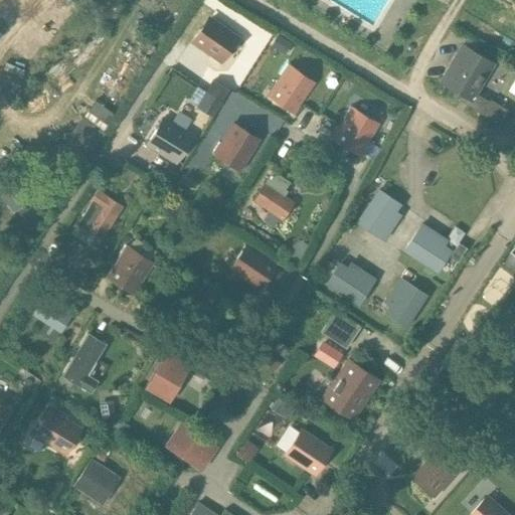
[(220,63),(238,38),(210,18),(202,30),(200,29),(191,41),(210,54),(209,56),(220,63)]
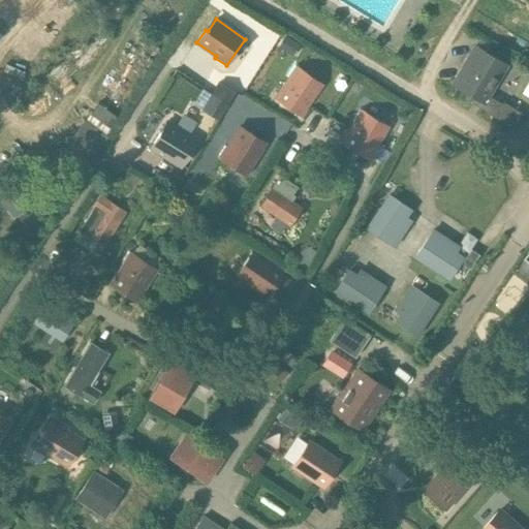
[(285,36),(279,48),(288,53),(293,42),(285,36)]
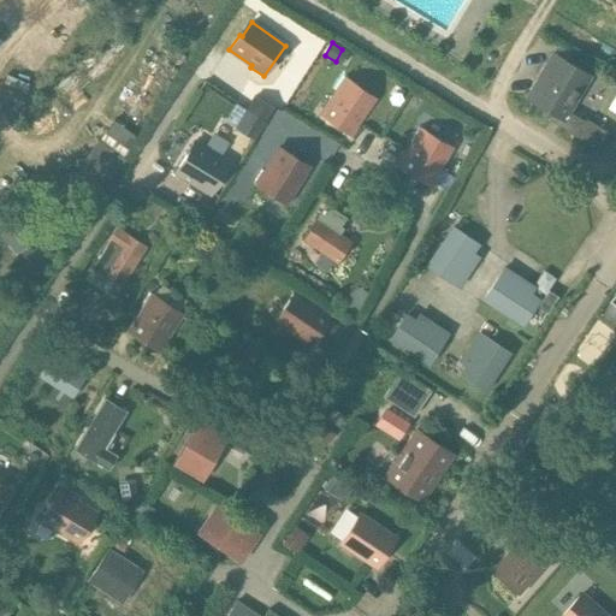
[(591,76),(554,53),(527,98),(562,119),(558,125),(597,148),(606,132),(586,119),(585,122),(568,112),(591,76)]
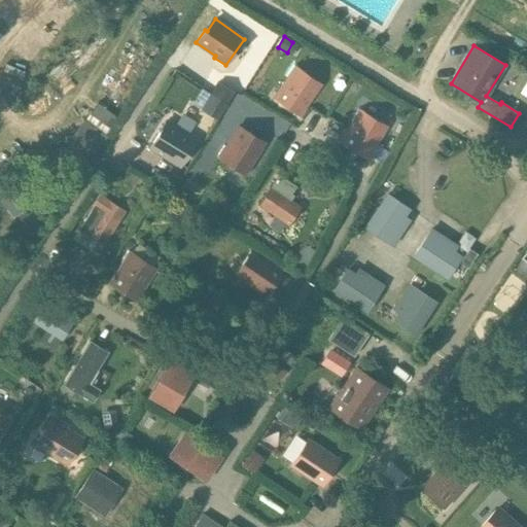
[(301,112),(320,83),(294,65),(286,76),(288,77),(275,97),(286,106),(288,104),(301,112)]
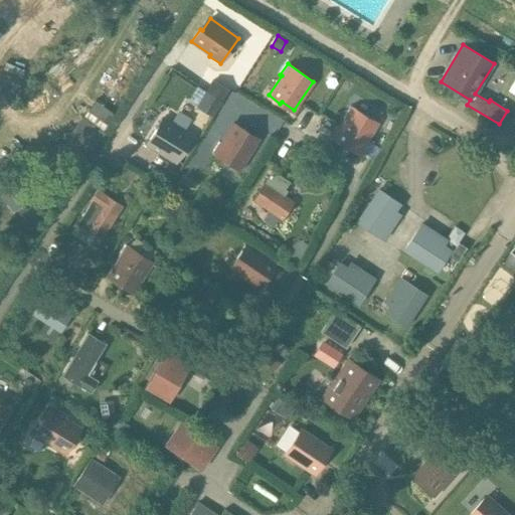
[(211,79),(196,106),(214,115),(228,89),(211,79)]
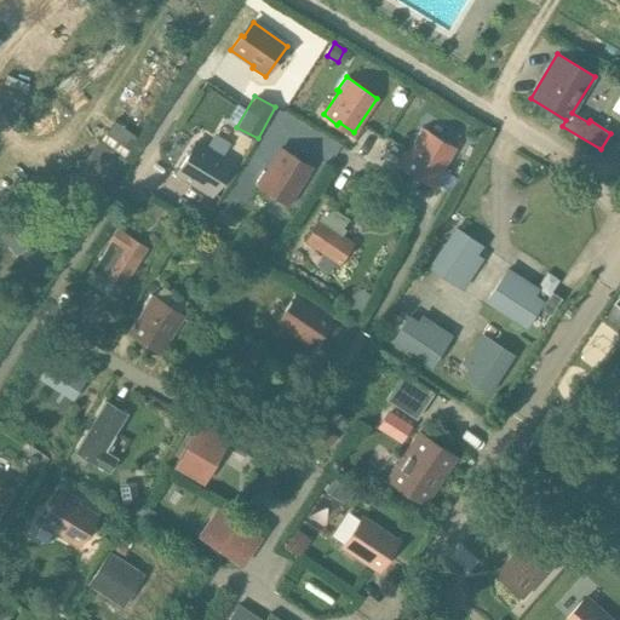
[(434,183),(454,148),(422,128),(413,142),(415,143),(401,167),(417,177),(418,174),(434,183)]
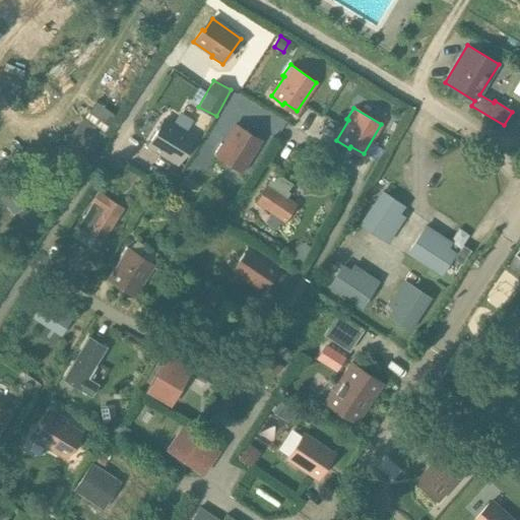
[(194,137),(165,119),(147,145),(178,164),(194,137)]
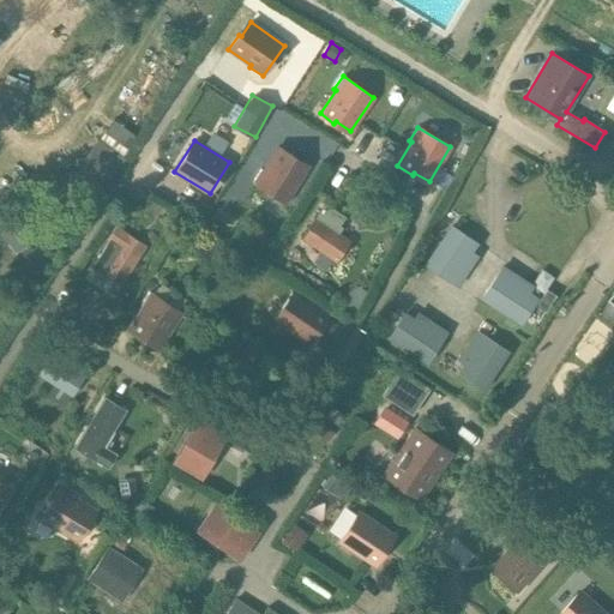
[(278,146),(264,170),(262,169),(253,182),(286,203),(306,168),(292,158),(293,156),(278,146)]
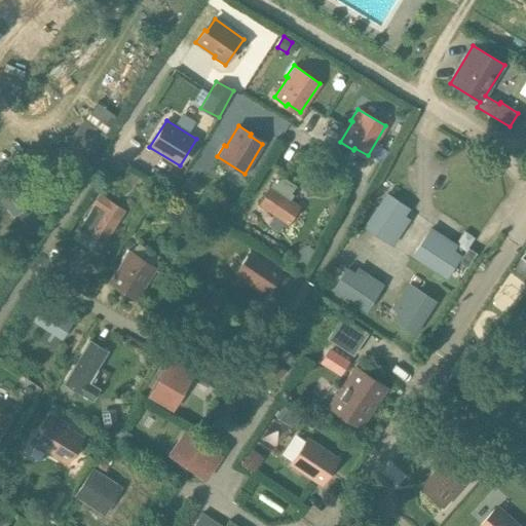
[(296,186),(278,174),(258,204),(273,216),(267,225),(279,232),(286,224),(289,226),(302,208),(288,198),(296,186)]
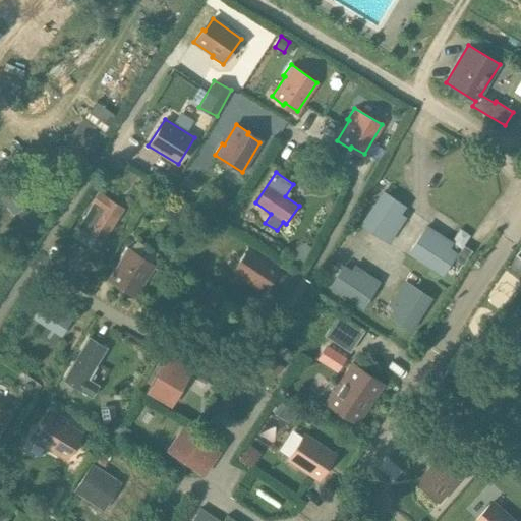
[(191,188),(181,181),(175,189),(185,196),(191,188)]
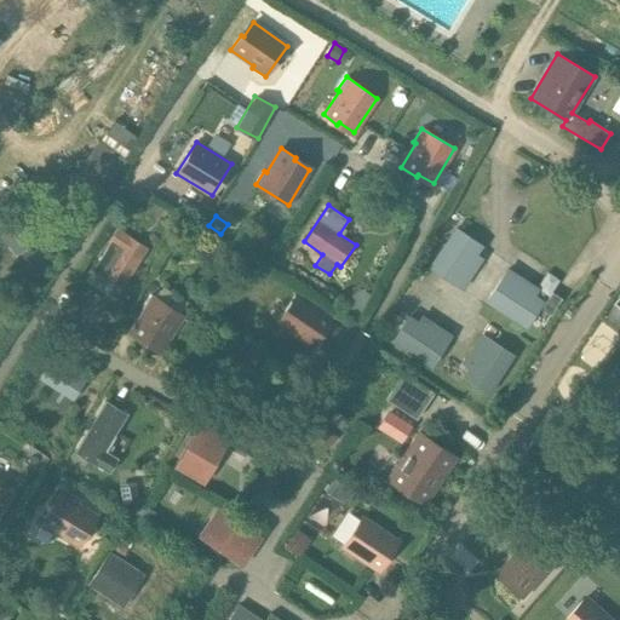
[(18,217),(0,231),(0,237),(13,254),(34,237),(18,217)]
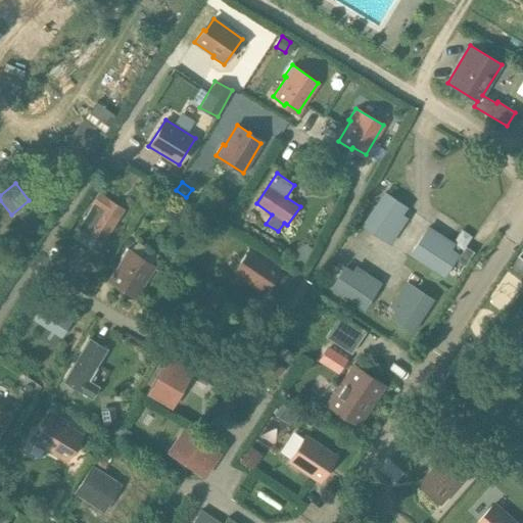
[(93,205),(95,206),(80,231),(101,244),(124,208),(100,193),(93,205)]
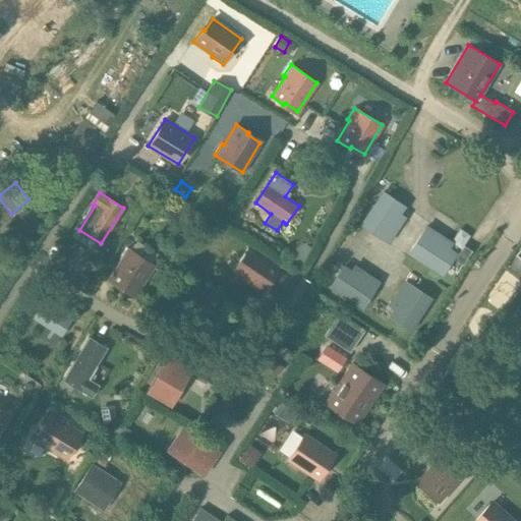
[(404,207),(383,192),(361,225),(388,242),(404,218),(399,214),(404,207)]
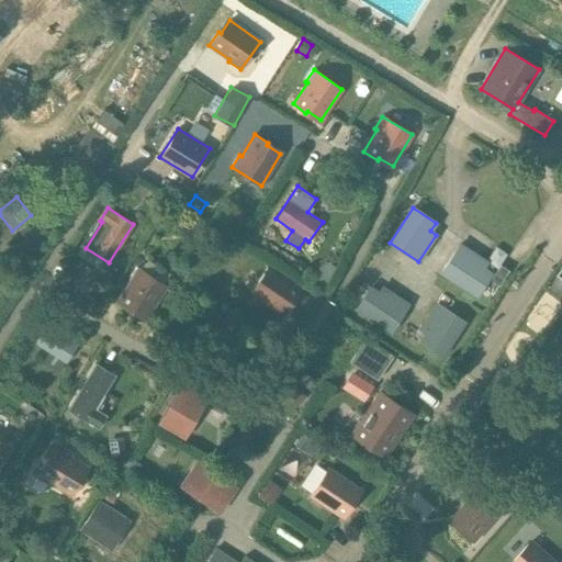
[(35,220),(18,227),(25,244),(43,235),(35,220)]
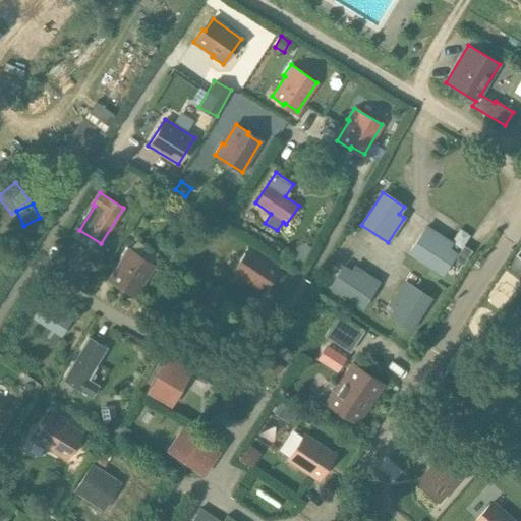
[(448,248),(452,243),(426,227),(409,252),(442,274),(455,253),(448,248)]
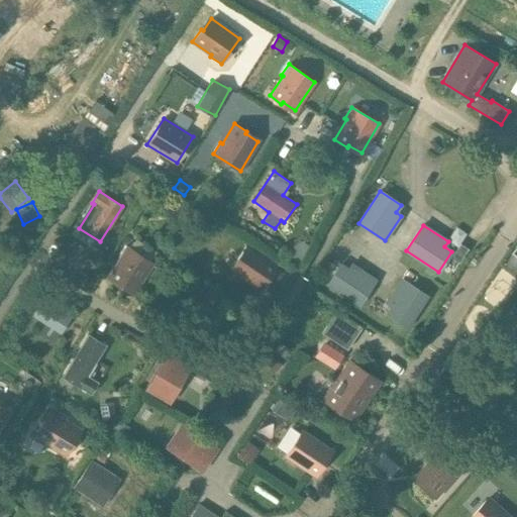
[(450,257),(458,263),(469,248),(460,243),(450,257)]
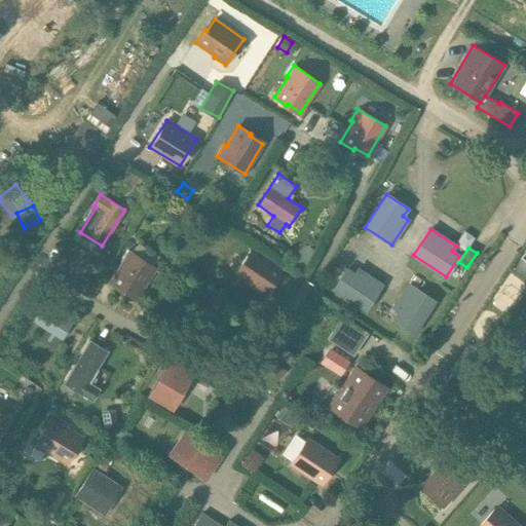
[(137,297),(155,267),(128,250),(121,261),(122,263),(110,283),(122,291),(123,289),(137,297)]
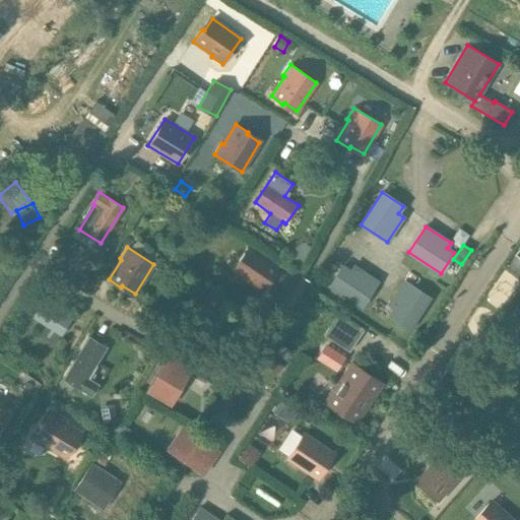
[(279,267),(249,247),(231,273),(242,280),(243,278),(260,290),(269,278),(271,279),(279,267)]
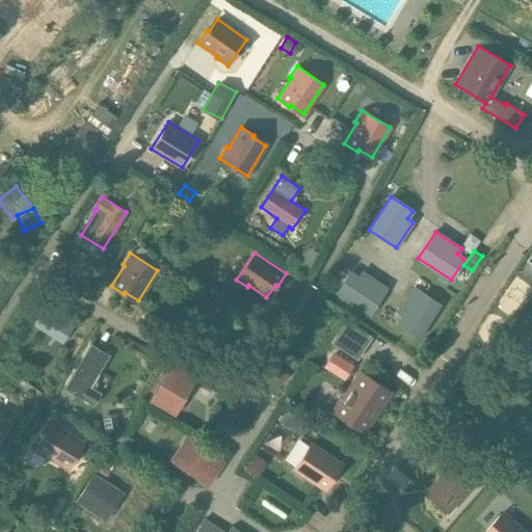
[(387,288),(363,272),(358,277),(351,272),(338,292),(369,313),(387,288)]
